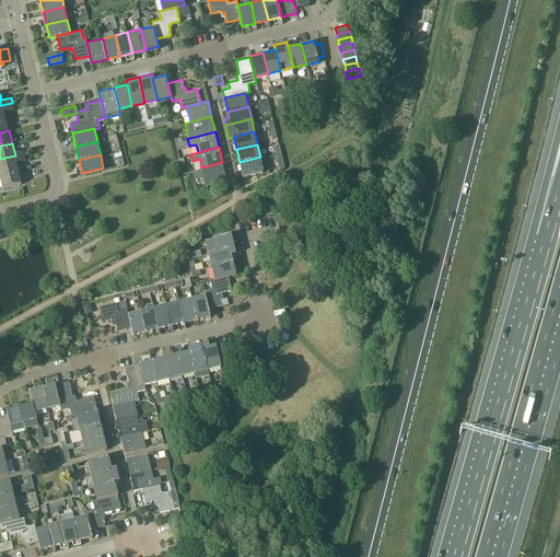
[(15,155),(0,159),(0,173),(19,169),(15,155)]
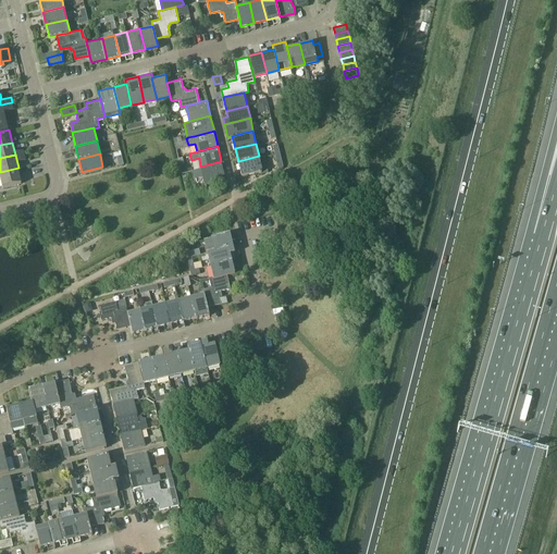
[(259,156),(238,161),(242,174),(268,168),(264,155),(259,156)]
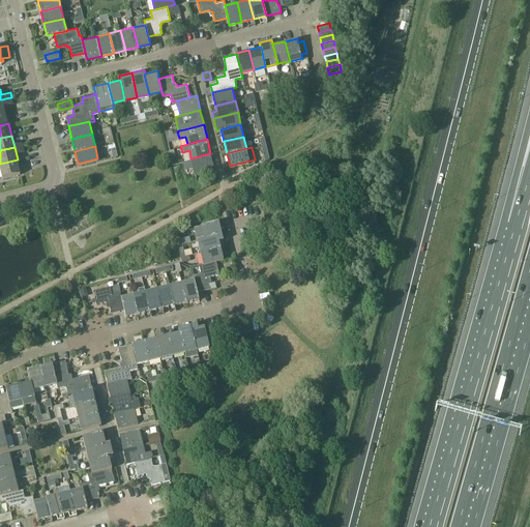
[(190,158),(182,160),(184,168),(193,166),(195,173),(214,169),(211,154),(210,153),(190,158)]
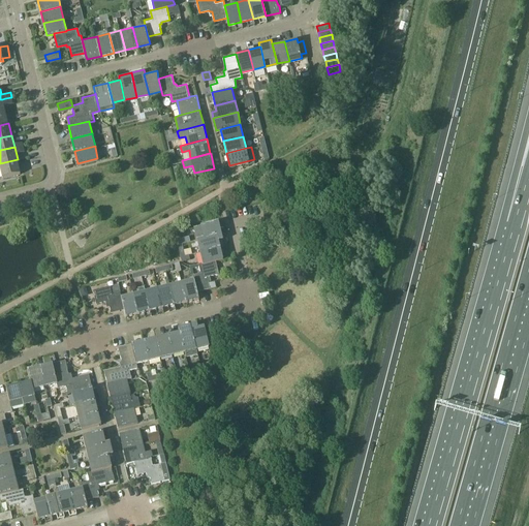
[(18,159),(0,163),(0,164),(3,176),(21,172),(18,160),(18,159)]
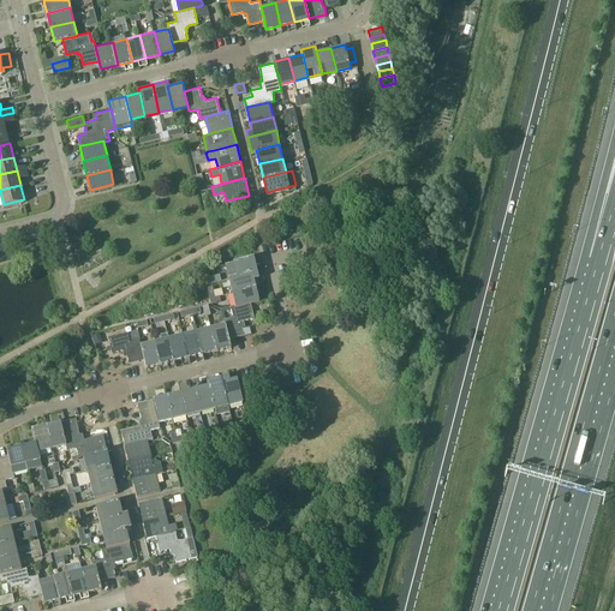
[(226,262),(230,276),(252,270),(249,256),(226,262)]
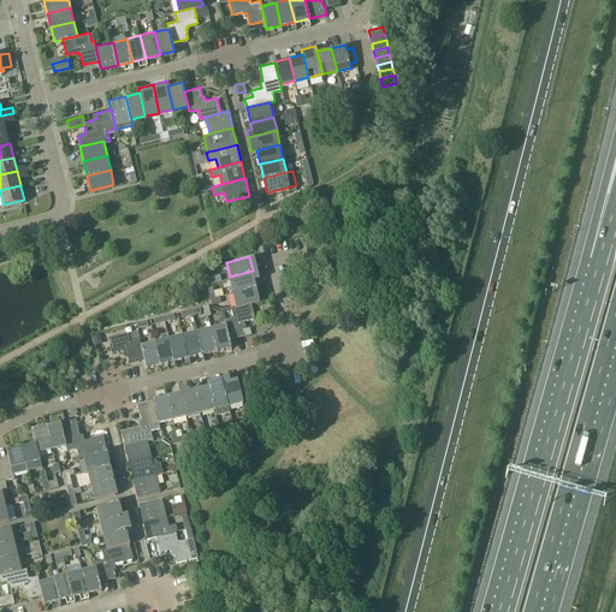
[(256,285),(253,271),(230,277),(234,291),(256,285)]
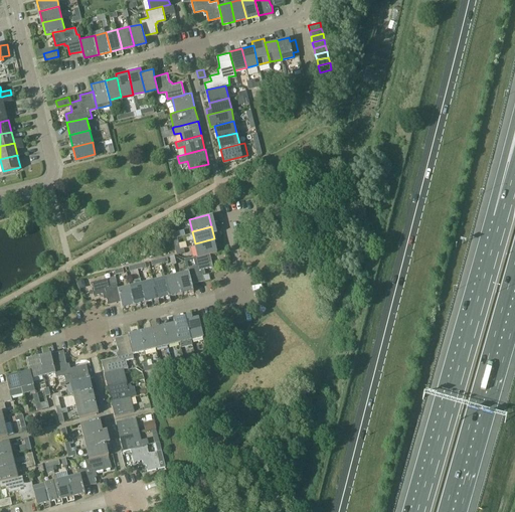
[(217,250),(214,238),(195,243),(197,254),(210,252),(217,250)]
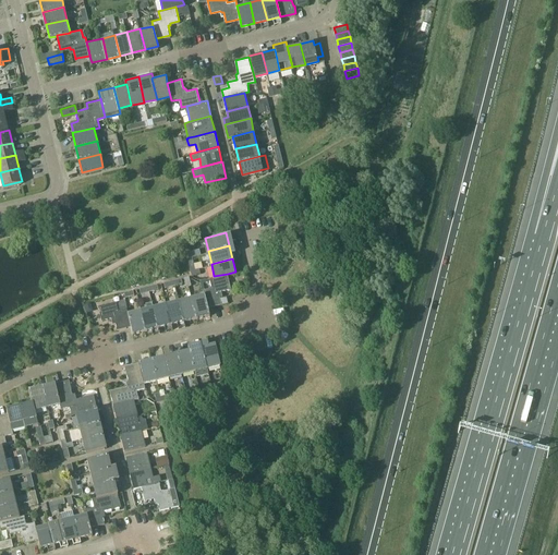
[(203,288),(204,292),(205,292),(208,306),(222,303),(219,292),(222,292),(221,290),(231,288),(228,274),(214,276),(209,277),(209,279),(211,286),(204,288),(203,288)]
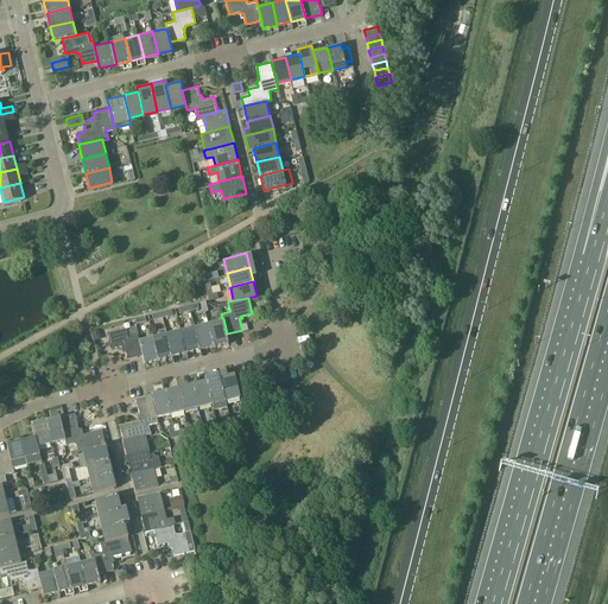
[(228,302),(217,304),(220,313),(221,313),(222,313),(221,307),(222,305),(228,304),(228,302)]
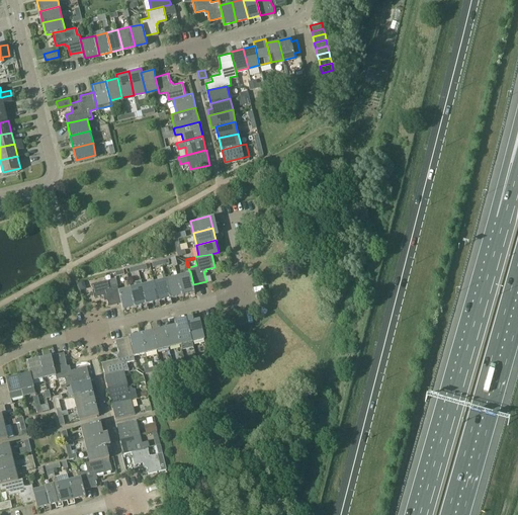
[(189,271),(177,274),(182,294),(194,291),(193,284),(190,271),(189,271)]
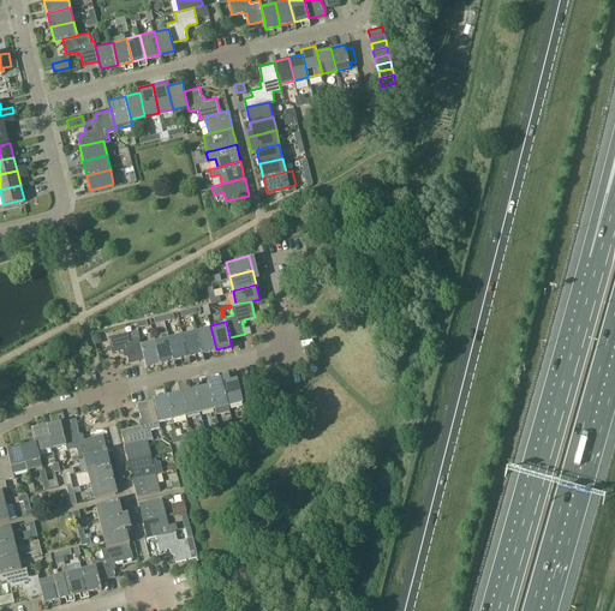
[(197,329),(202,352),(216,349),(210,325),(197,329)]
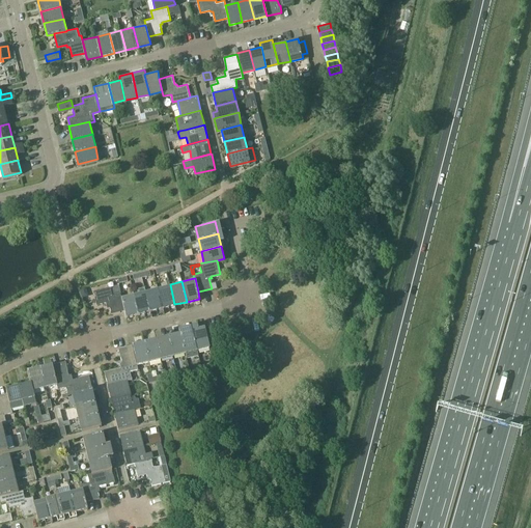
[(82,296),(88,294),(85,284),(79,286),(82,296)]
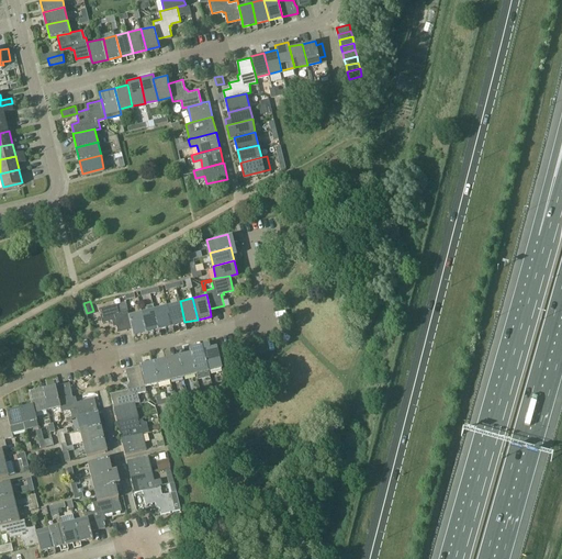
[(171,325),(184,322),(180,301),(167,304),(171,325)]
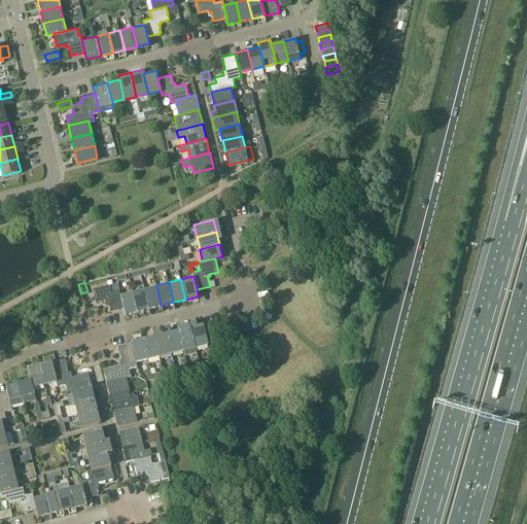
[(110,310),(124,307),(120,294),(119,289),(112,291),(110,283),(93,287),(96,302),(105,299),(106,302),(108,301),(110,310)]
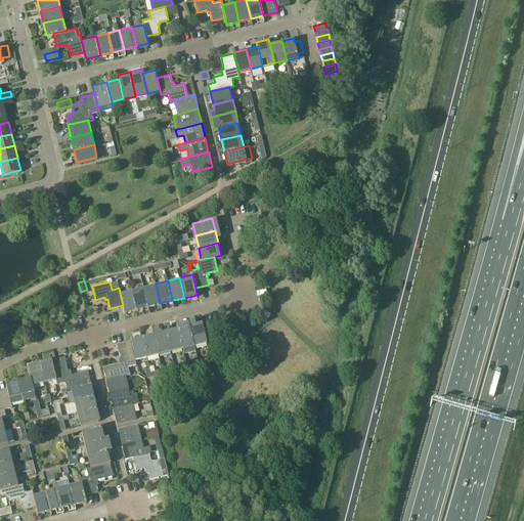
[(138,288),(132,290),(136,309),(148,306),(143,287),(144,287),(142,281),(136,284),(138,288)]
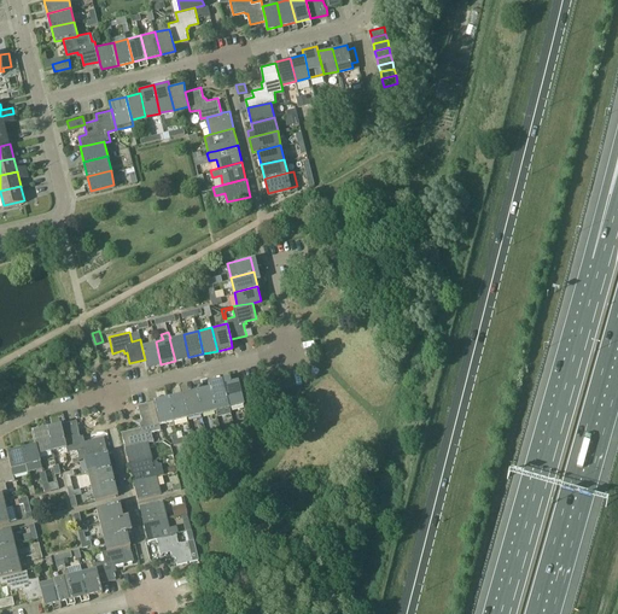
[(169,338),(175,361),(188,357),(184,334),(170,338),(169,338)]
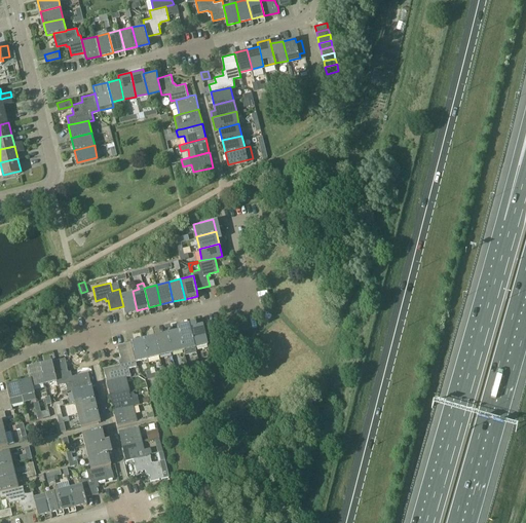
[(133,291),(120,294),(123,306),(125,313),(137,310),(133,291)]
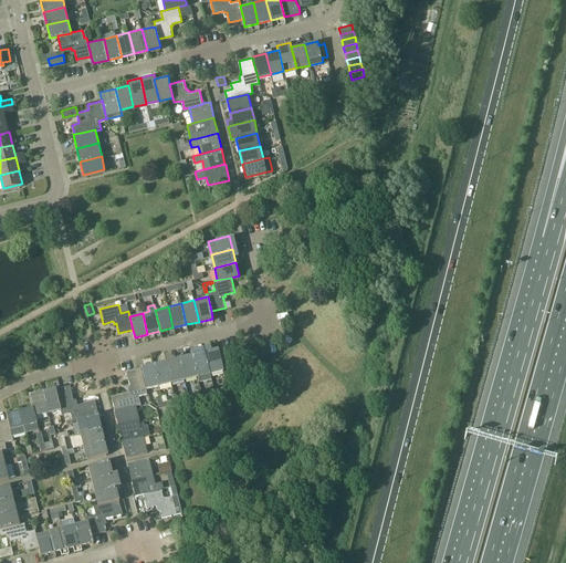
[(203,345),(205,351),(210,372),(223,368),(219,347),(212,348),(211,344),(203,345)]
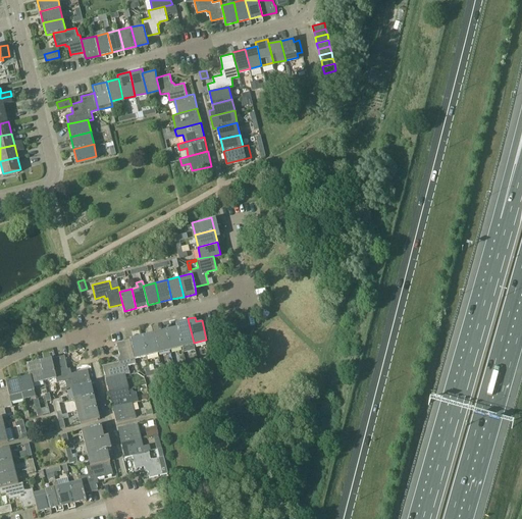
[(194,343),(189,323),(188,318),(175,321),(176,326),(177,326),(181,346),(194,343)]
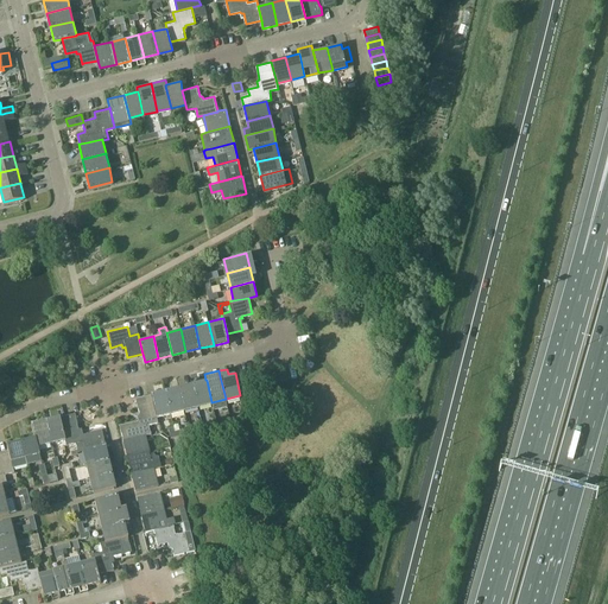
[(197,406),(211,402),(207,380),(206,380),(192,382),(197,406)]
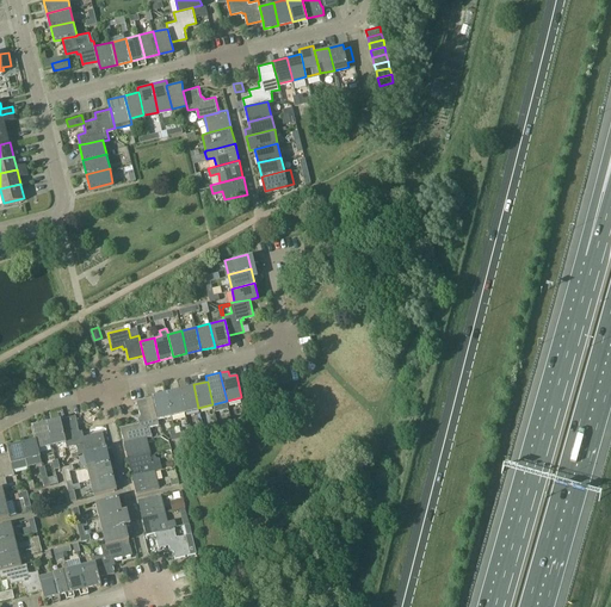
[(193,384),(179,388),(185,410),(198,408),(193,384)]
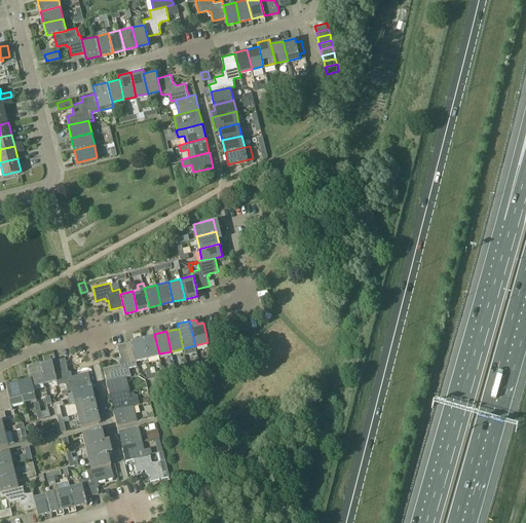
[(148,357),(159,353),(154,334),(143,337),(148,357)]
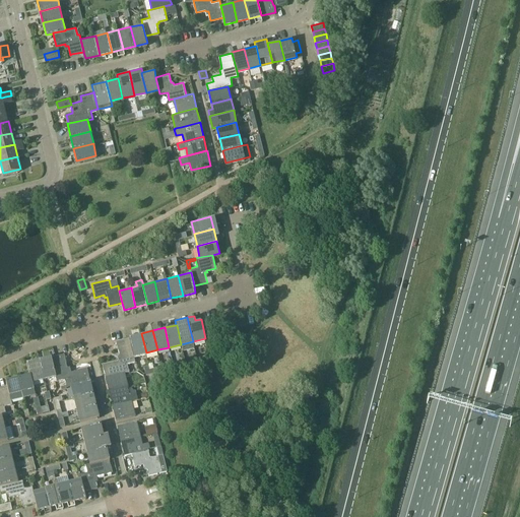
[(133,356),(134,356),(146,352),(141,333),(129,336),(128,336),(130,344),(133,356)]
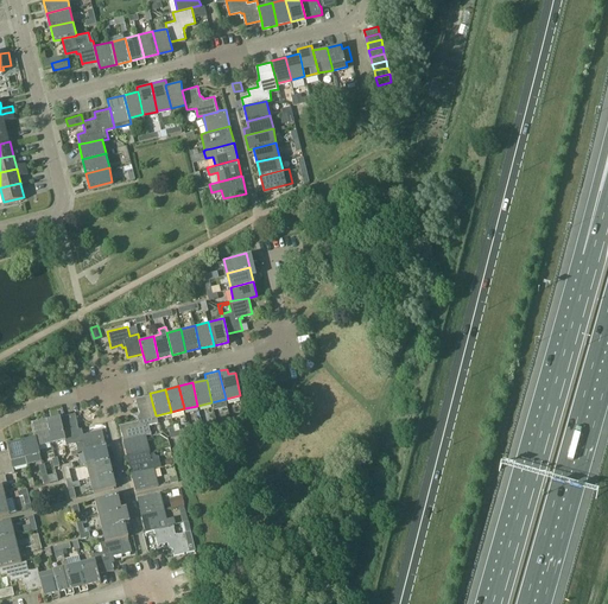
[(122,438),(131,437),(146,433),(151,432),(149,424),(158,421),(157,415),(156,415),(152,402),(150,393),(135,396),(140,415),(138,417),(138,419),(119,424),(122,438)]
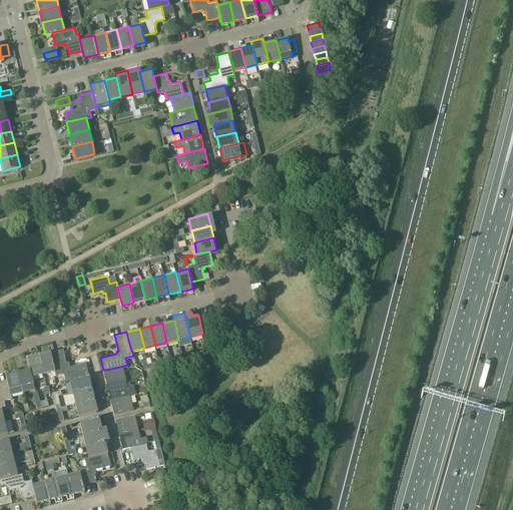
[(63,347),(51,351),(53,357),(52,357),(55,370),(56,375),(63,373),(65,379),(65,380),(70,379),(82,376),(82,375),(88,374),(89,374),(86,361),(70,365),(69,363),(67,364),(63,347)]
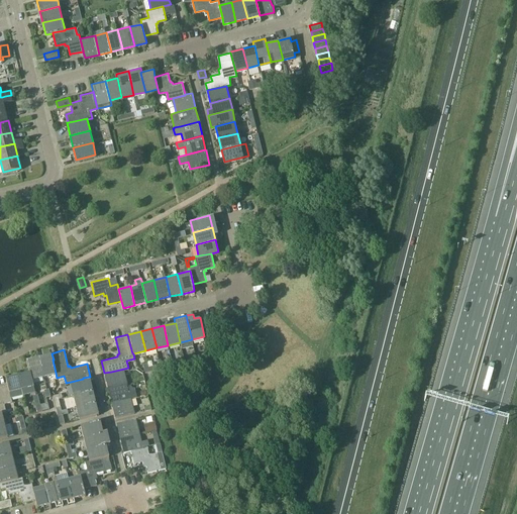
[(52,353),(39,355),(44,375),(56,373),(53,360),(54,360),(52,353)]
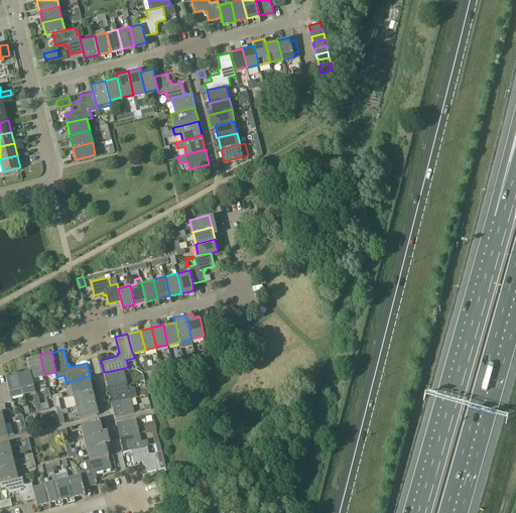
[(26,358),(29,370),(30,370),(31,377),(32,377),(44,374),(39,355),(26,358)]
